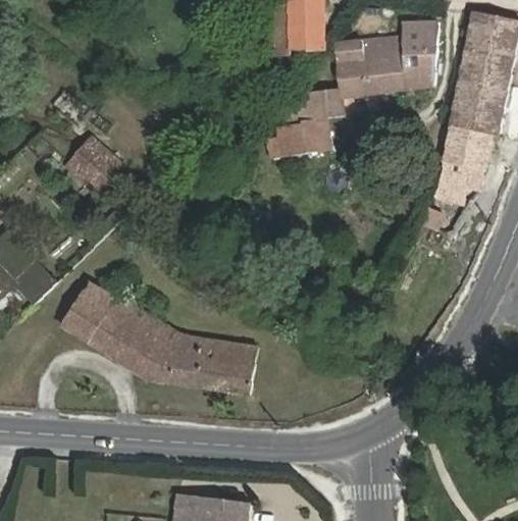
[(289,53),(289,48),(317,48),(316,11),(320,11),(319,0),(288,0),(288,6),(272,6),(272,54),(289,53)]
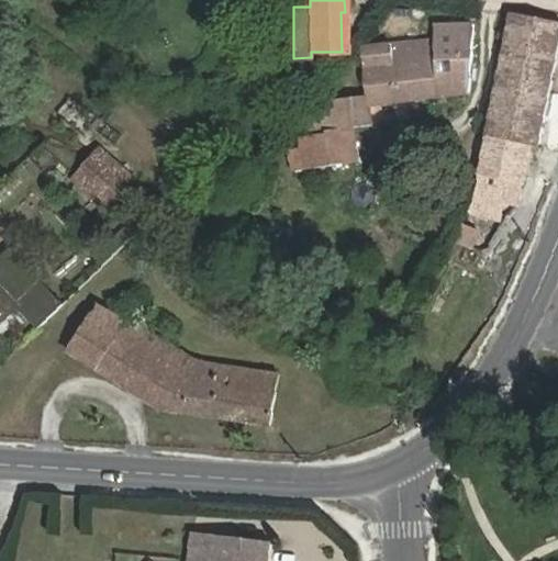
[(557,31),(557,22),(509,12),(483,134),(527,144),(535,146),(557,31)]
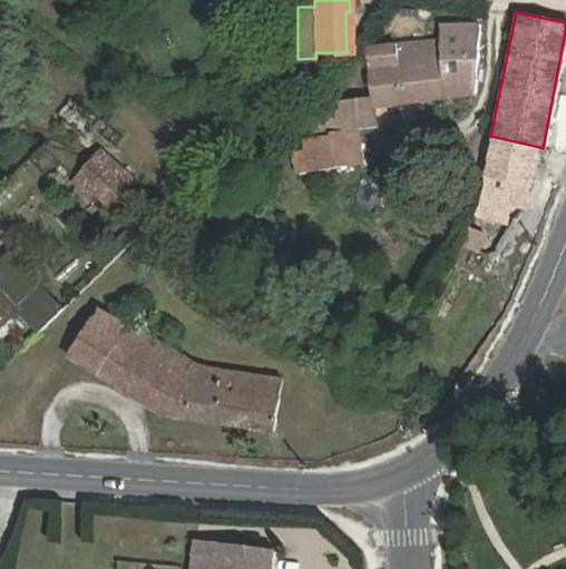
[(477,23),(437,25),(437,40),(363,46),(368,96),(337,100),(337,108),(324,109),(328,134),(302,138),(303,148),(291,150),(294,173),(350,165),(345,130),(374,126),(371,104),(472,91),(477,23)]
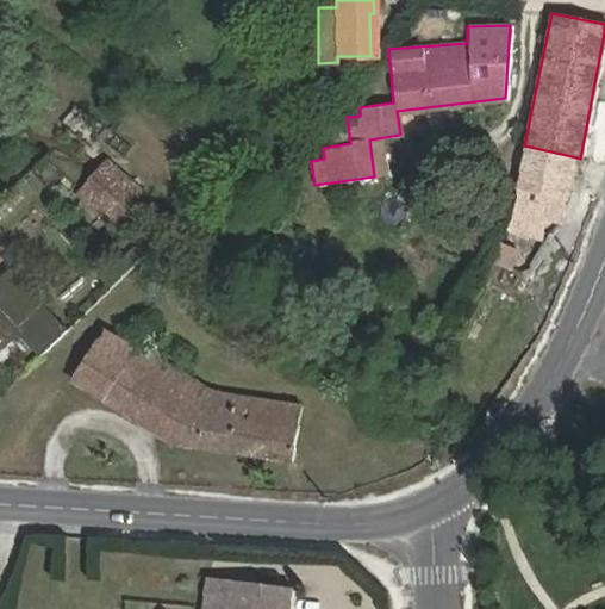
[(524,145),(516,187),(546,194),(563,199),(572,156),(524,145)]
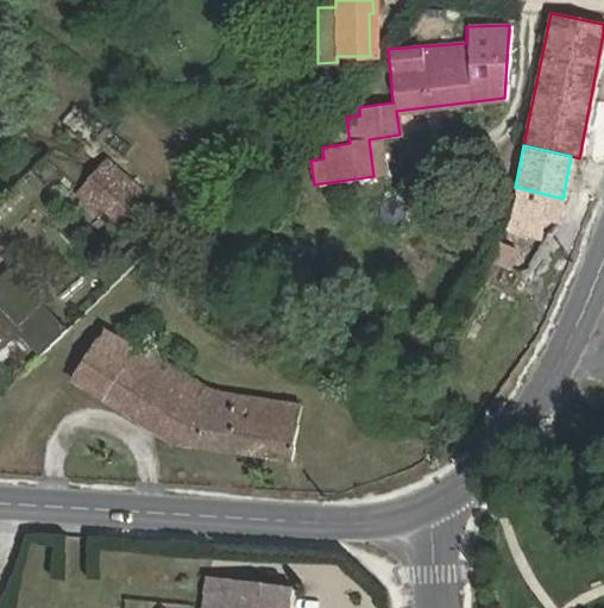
[(142,188),(99,155),(71,193),(114,224),(142,188)]
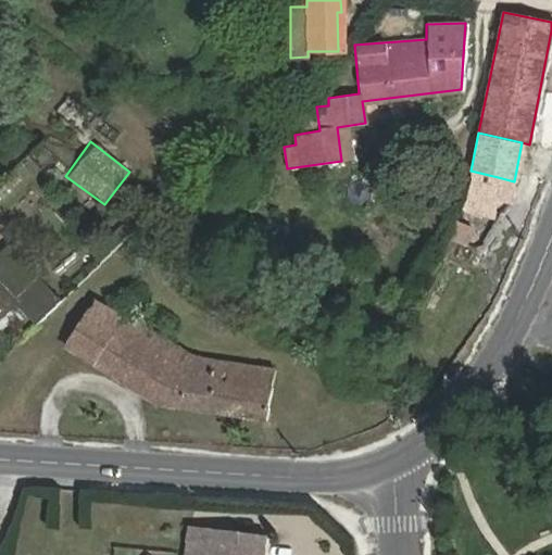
[(467,193),(461,210),(472,213),(475,203),(492,207),(498,177),(471,171),(467,193)]
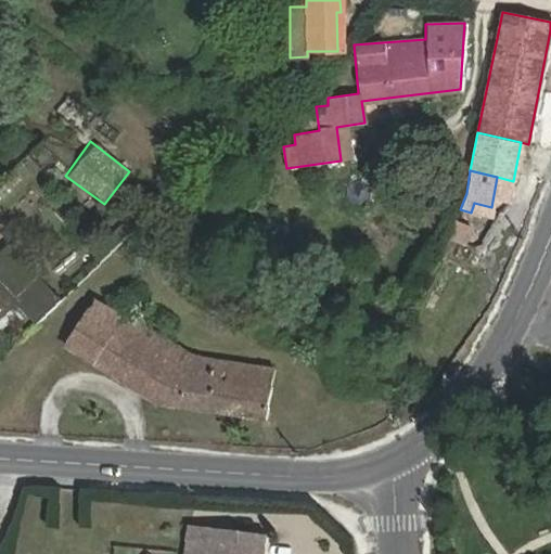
[(491,207),(508,209),(513,181),(497,177),(491,207)]
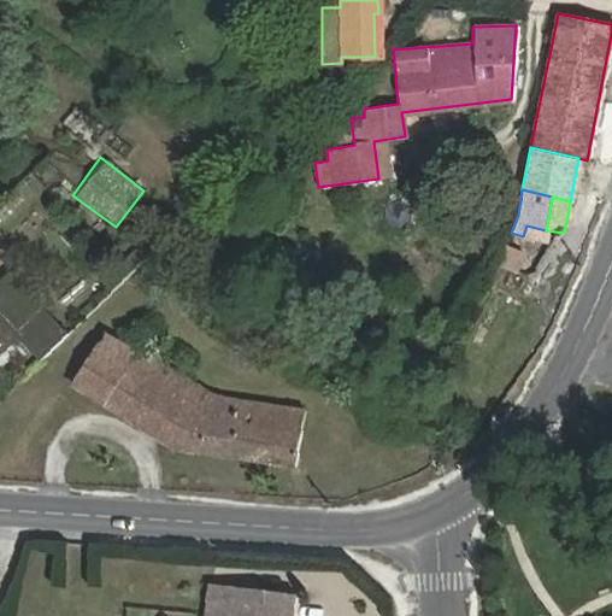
[(542,241),(546,230),(527,226),(523,236),(542,241)]
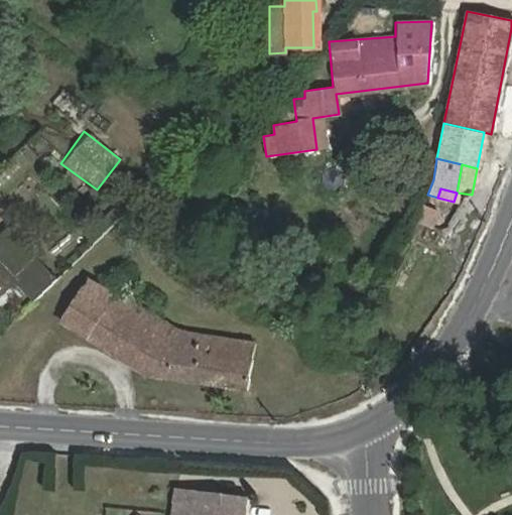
[(429,228),(437,211),(422,205),(414,222),(429,228)]
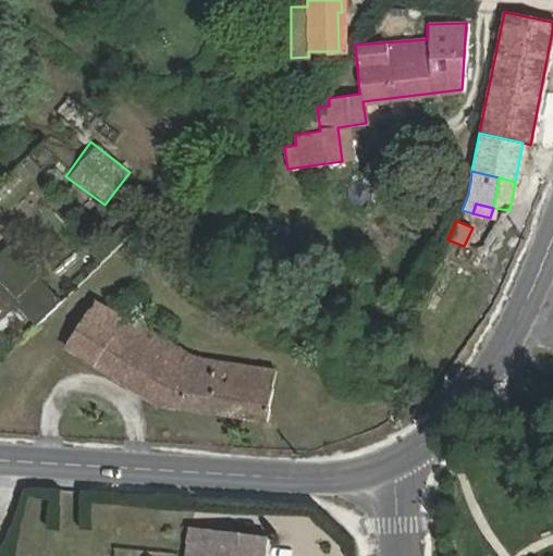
[(0,313),(13,303),(34,324),(60,299),(33,272),(26,279),(2,254),(0,256),(0,313)]
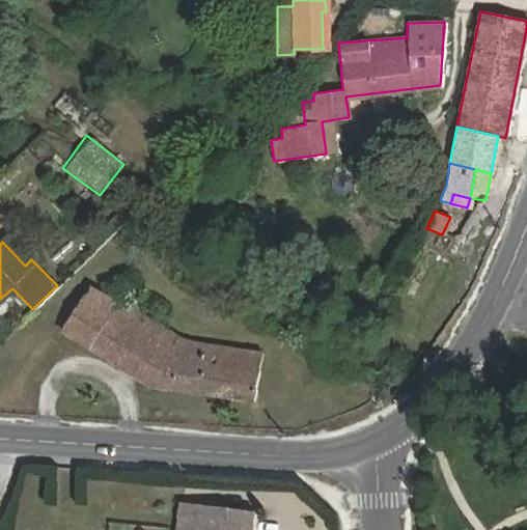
[(147,384),(253,401),(260,353),(173,340),(88,287),(60,330),(147,384)]
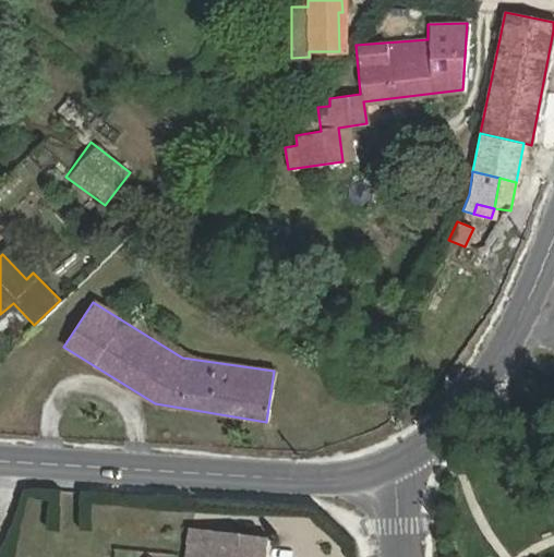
[(183,556),(203,556),(206,529),(188,527),(183,556)]
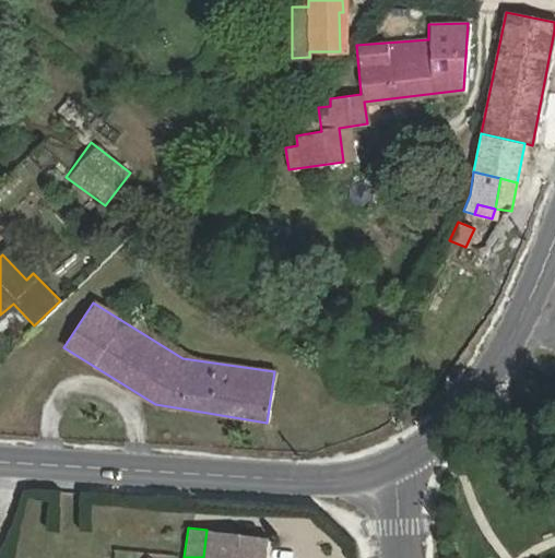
[(262,557),(266,537),(207,530),(203,557),(262,557)]
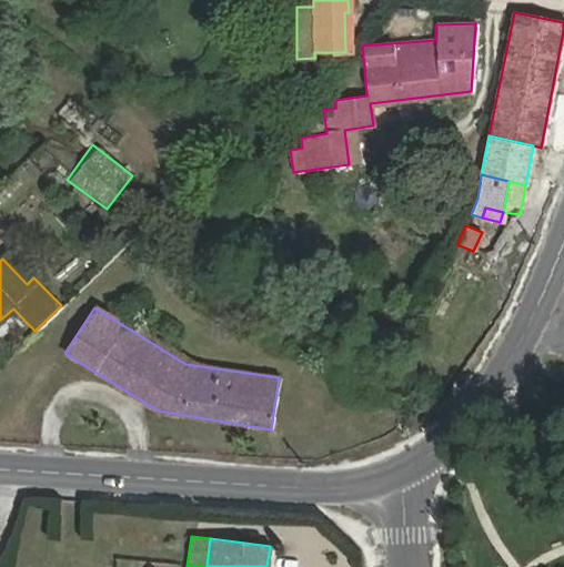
All buildings are outlined.
